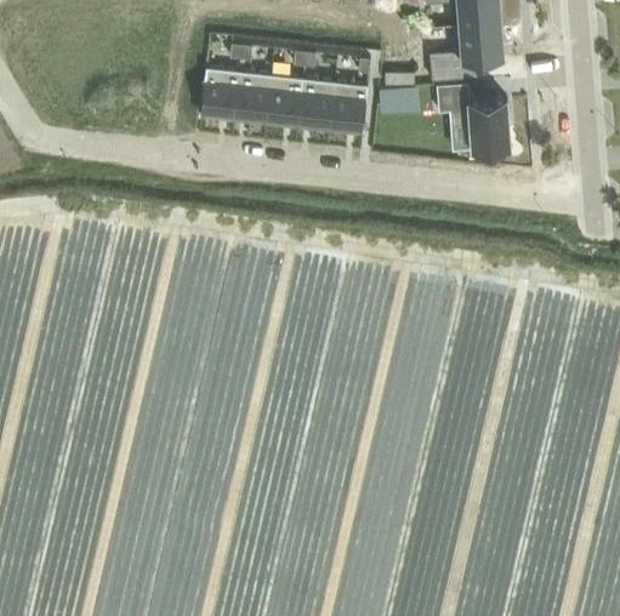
[(431,0),(432,6),(442,5),(443,27),(460,26),(491,23),(489,0),(431,0)]
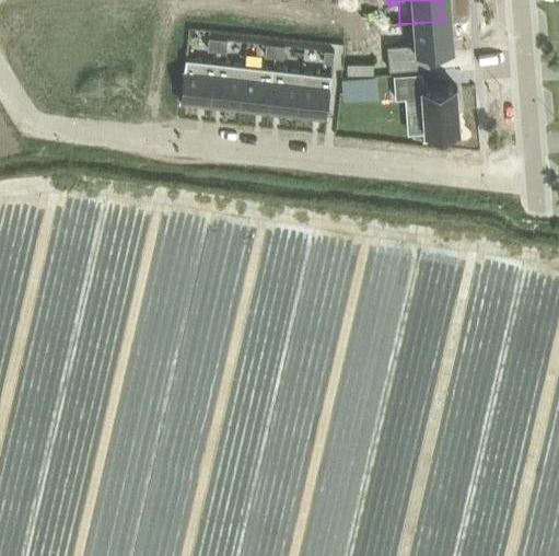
[(417,46),(387,48),(389,73),(429,70),(428,55),(454,53),(452,21),(443,21),(415,23),(417,46)]
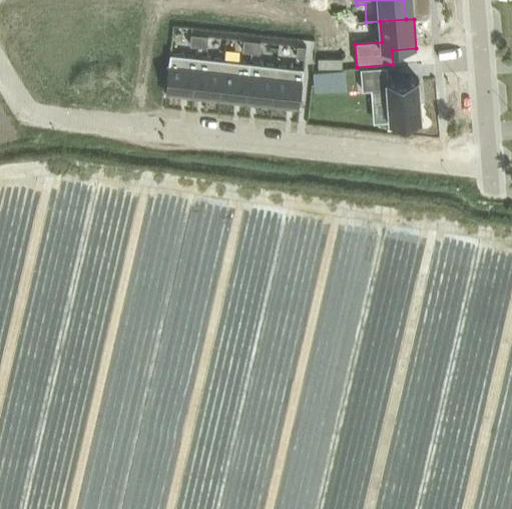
[(191,37),(189,48),(198,49),(199,37),(191,37)]
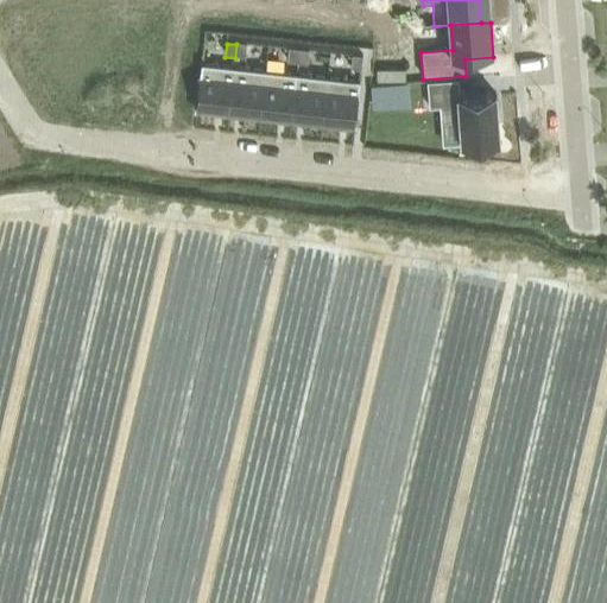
[(236,44),(235,58),(245,59),(247,45),(236,44)]
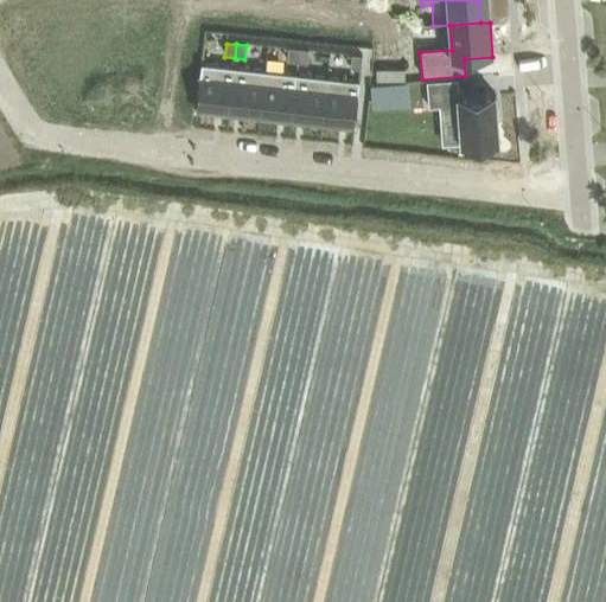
[(288,50),(287,63),(297,64),(298,51),(288,50)]
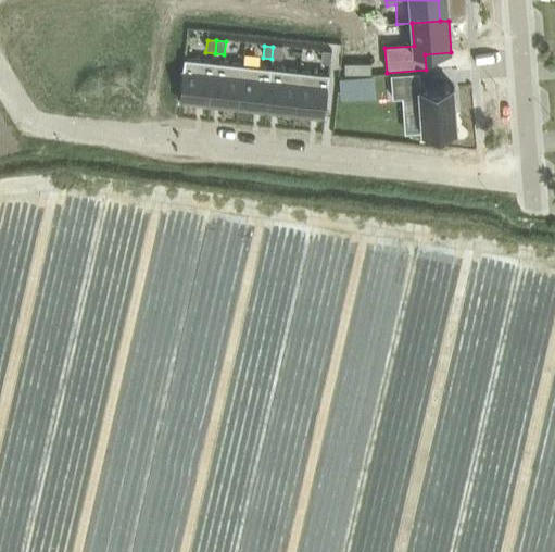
[(273,47),(272,59),(281,60),(282,48),(273,47)]
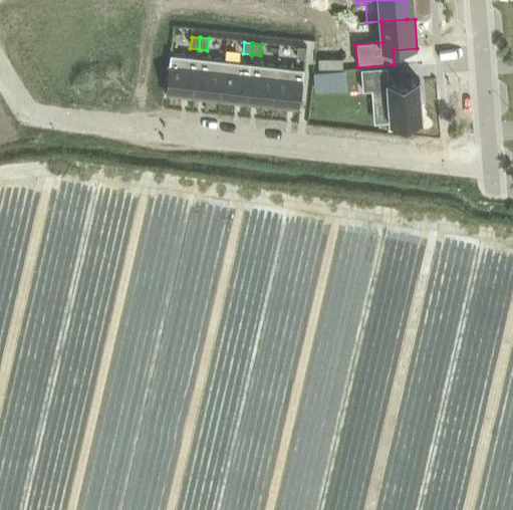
[(297,48),(296,59),(305,60),(306,49),(297,48)]
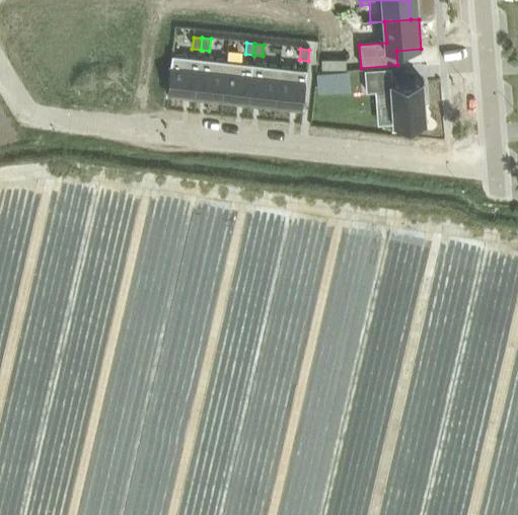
[(171,57),(167,96),(195,99),(200,60),(171,57)]
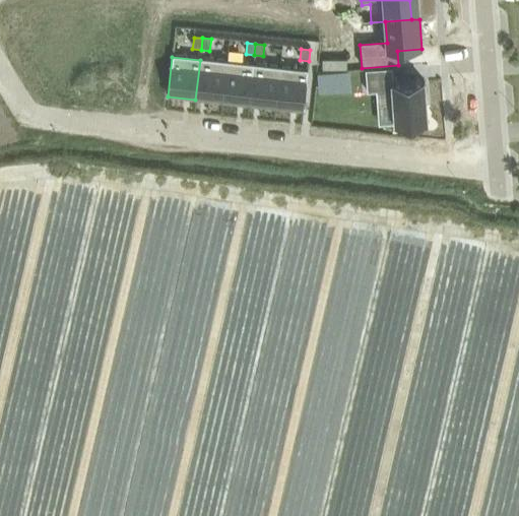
[(200,60),(195,100),(222,103),(226,63),(200,60)]
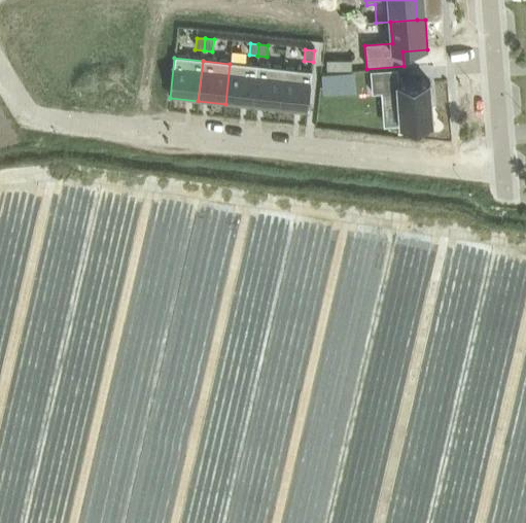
[(230,64),(225,104),(252,107),(256,67),(230,64)]
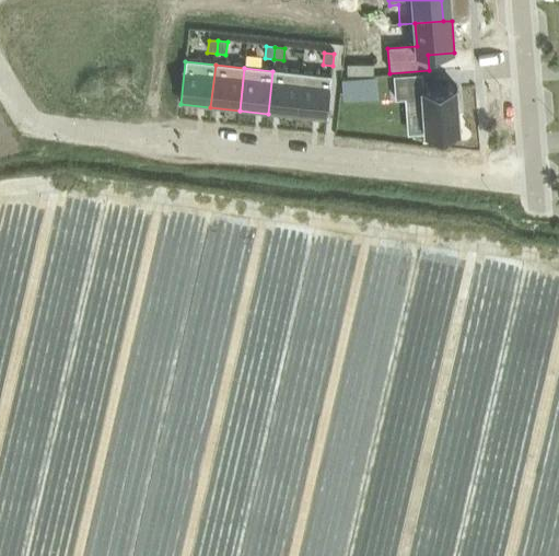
[(272,71),(268,114),(297,117),(301,74),(272,71)]
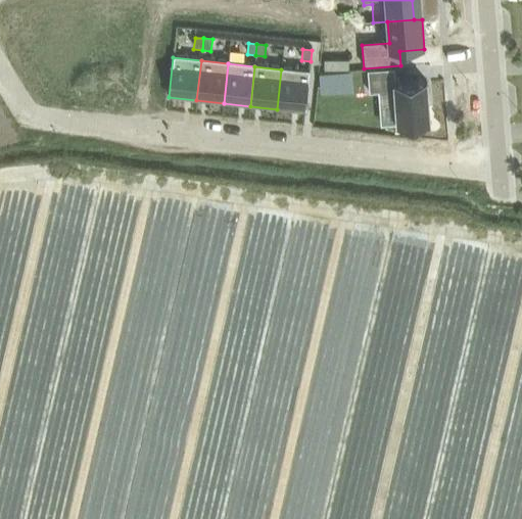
[(281,69),(277,109),(304,112),(310,73),(281,69)]
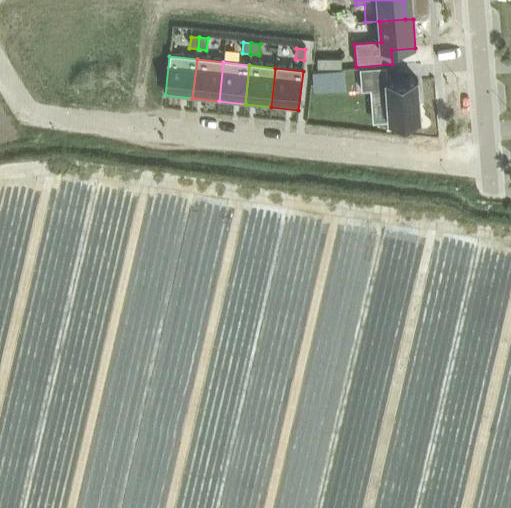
[(386,73),(360,75),(361,93),(386,91),(388,123),(404,122),(404,126),(417,125),(417,121),(421,121),(418,81),(387,83),(386,73)]
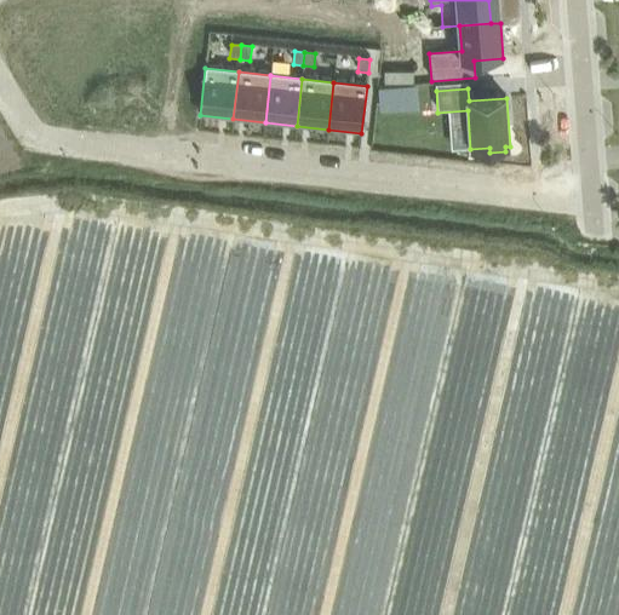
[(380,111),(417,109),(414,90),(379,92),(380,111)]
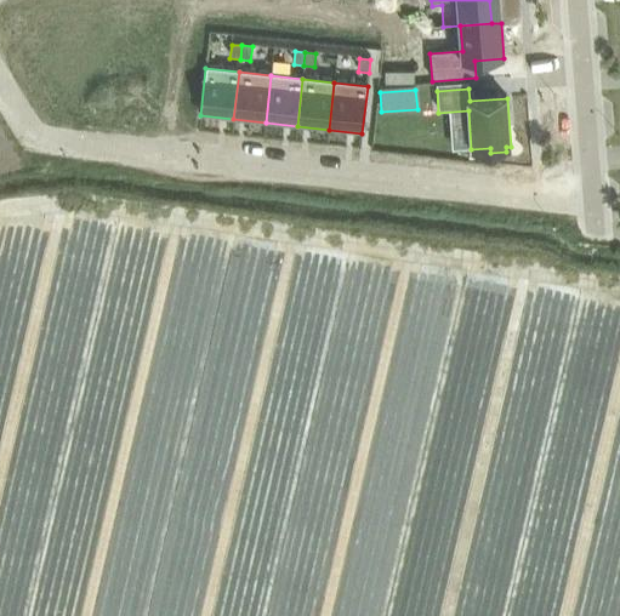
[(513,121),(529,120),(528,95),(512,96),(513,121)]
